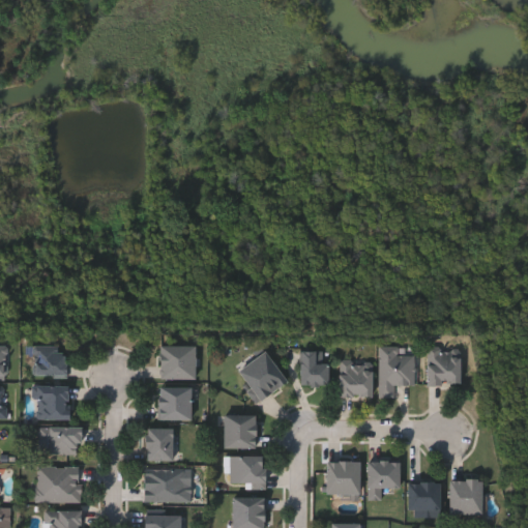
[(8,378),(0,378),(0,346),(8,346),(8,378)]
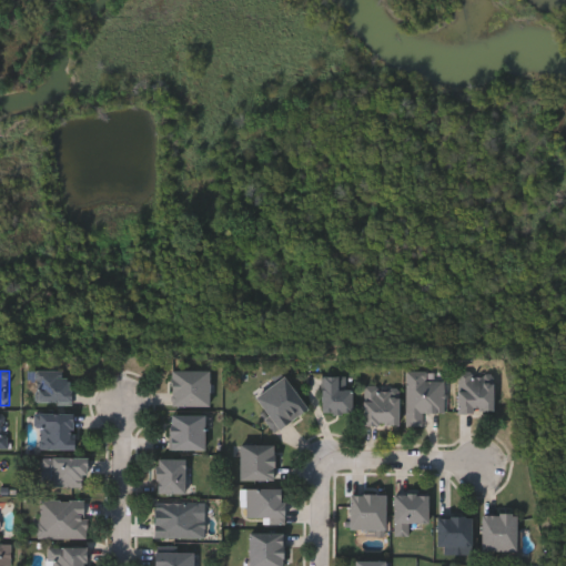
[(38,371),(71,371),(71,405),(38,405),(38,371)]
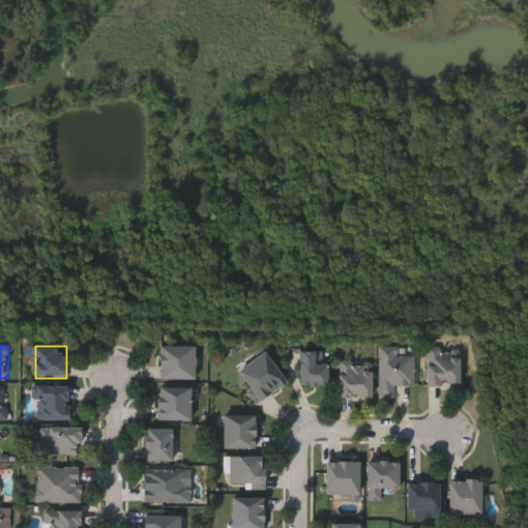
[(195,346),(195,380),(159,380),(159,346),(195,346)]
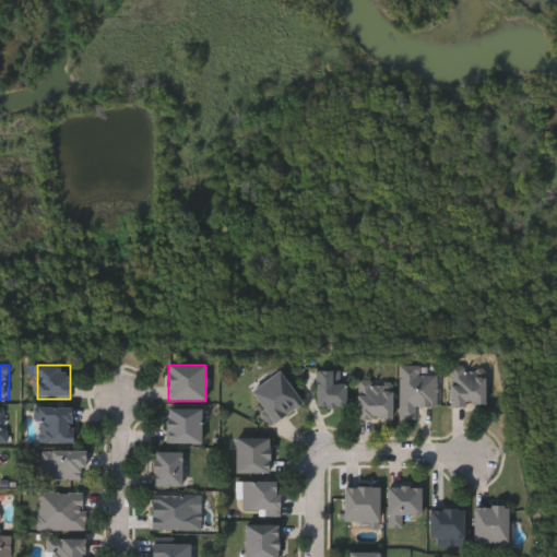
[(401,369),(438,369),(438,406),(416,406),(416,419),(401,419),(401,369)]
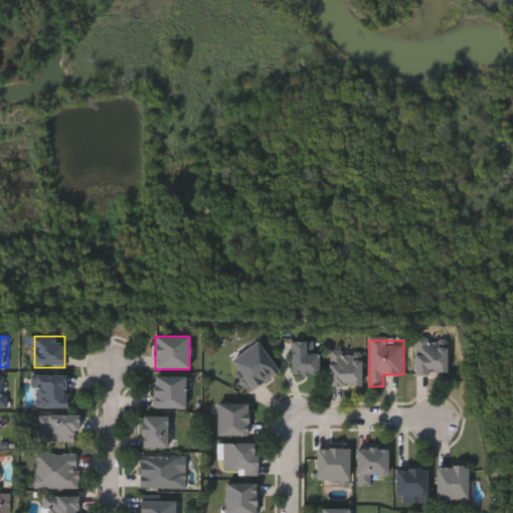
[(415,374),(415,340),(447,340),(447,374),(415,374)]
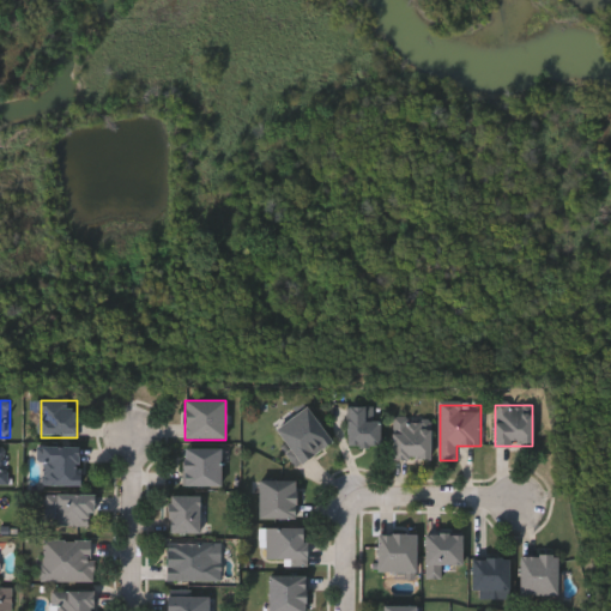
[(298,467),(273,433),(308,407),(333,442),(298,467)]
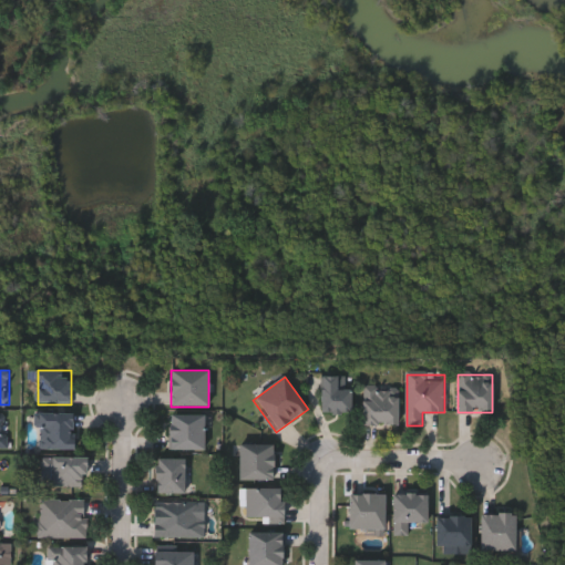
[(351,377),(351,413),(322,413),(322,377),(351,377)]
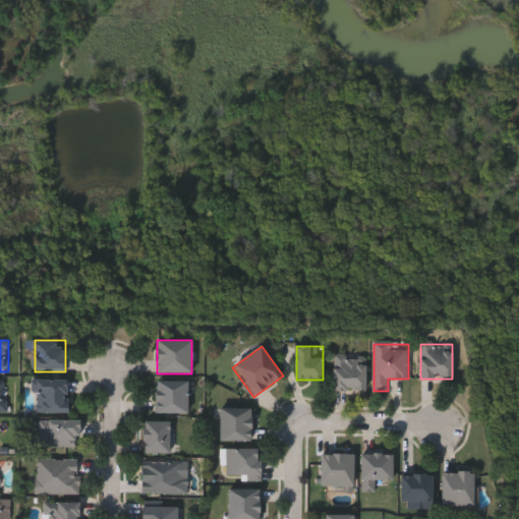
[(366,354),(366,390),(334,391),(333,354),(366,354)]
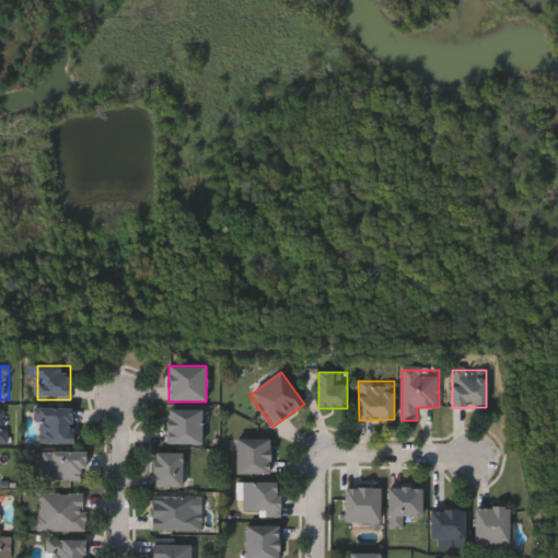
[(0,409),(9,409),(9,443),(0,443),(0,409)]
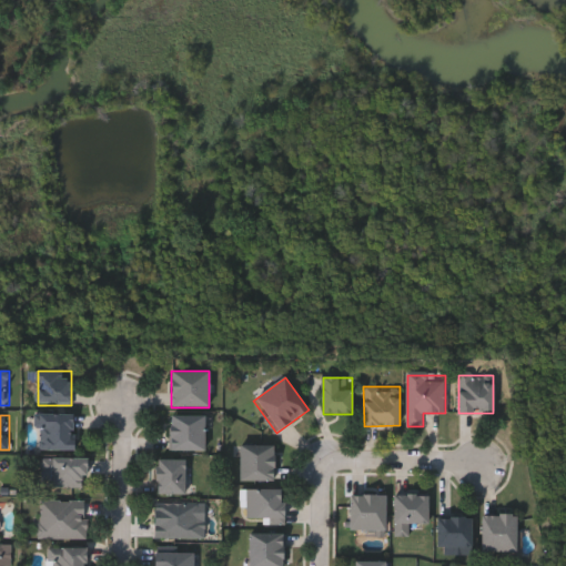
[(40,450),(40,415),(74,415),(74,450),(40,450)]
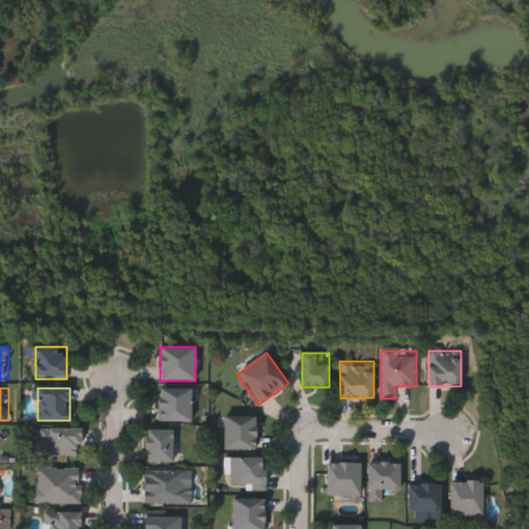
[(159,422),(159,389),(192,389),(192,422),(159,422)]
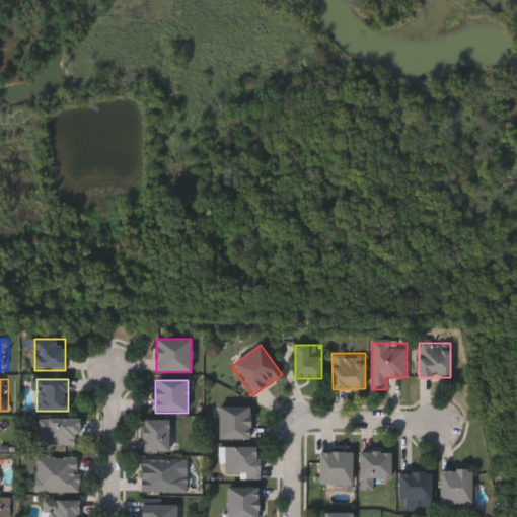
[(219,440),(219,407),(251,407),(251,440),(219,440)]
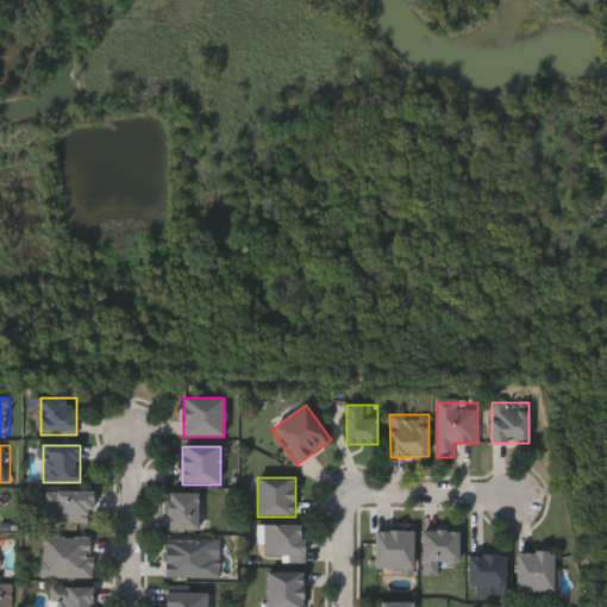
[(93,492),(93,524),(44,524),(44,492),(93,492)]
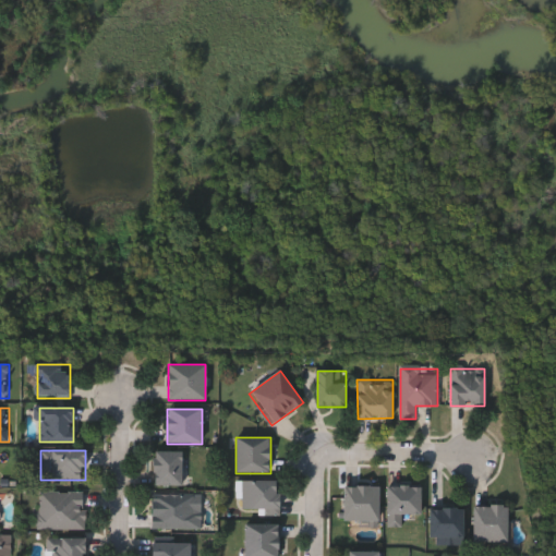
[(154,485),(154,452),(182,452),(182,485),(154,485)]
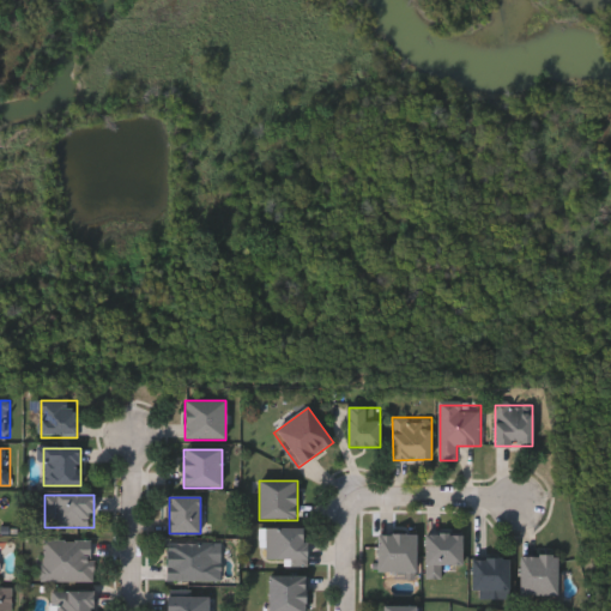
[(267,528),(309,528),(309,561),(267,561),(267,528)]
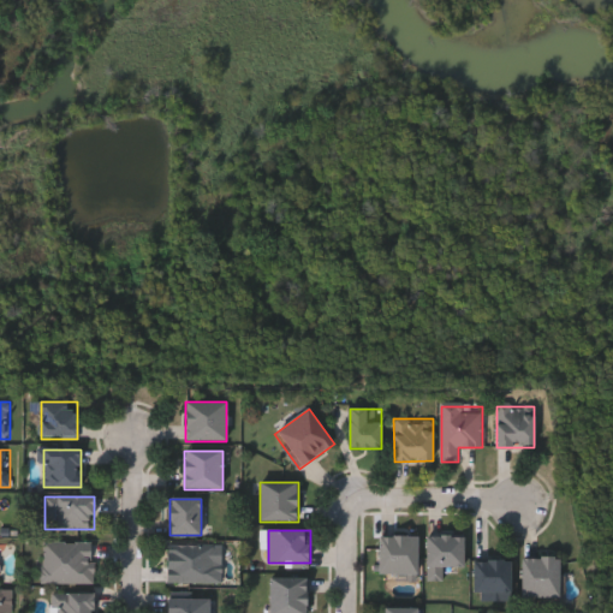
[(380,575),(380,535),(417,535),(417,575),(380,575)]
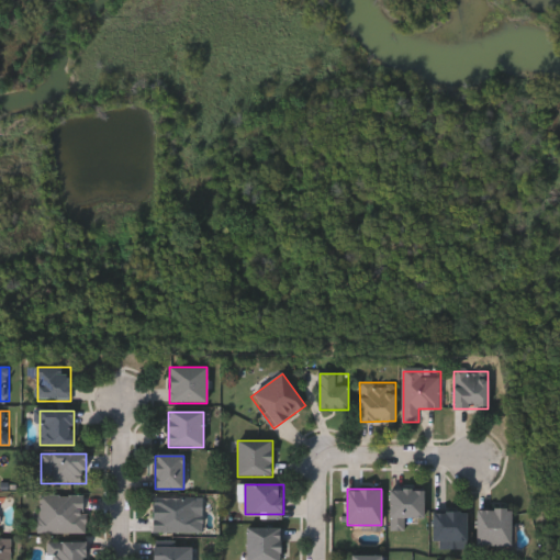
[(390,530),(390,489),(424,489),(424,518),(407,518),(407,530),(390,530)]
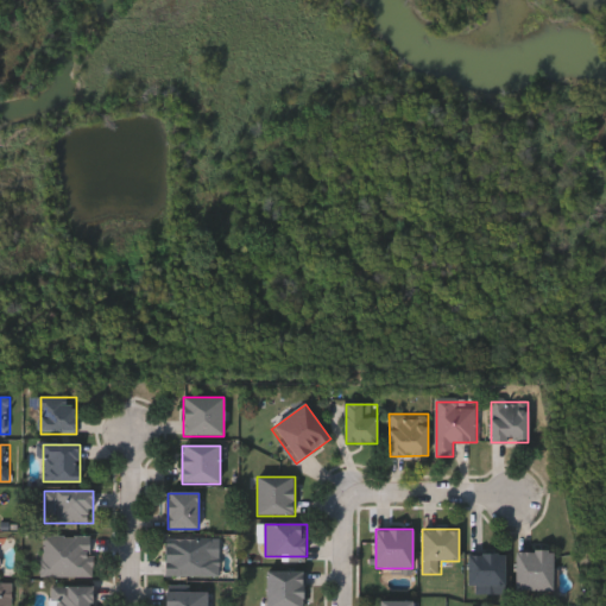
[(92,536),(92,578),(43,578),(43,536),(92,536)]
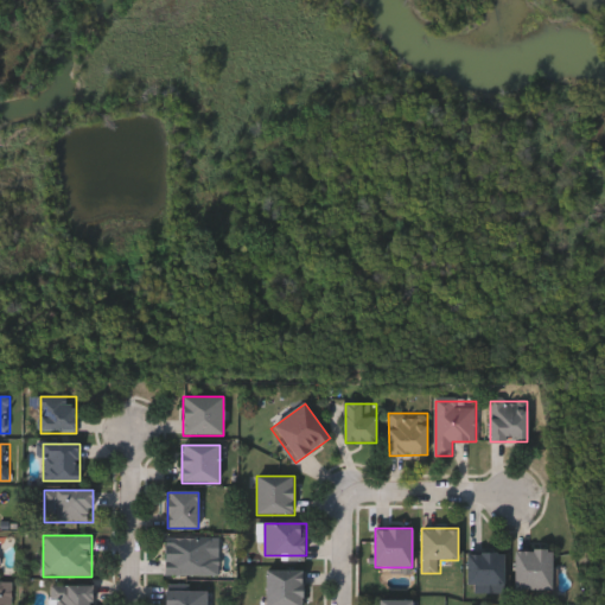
[(165,575),(165,537),(220,537),(220,575),(165,575)]
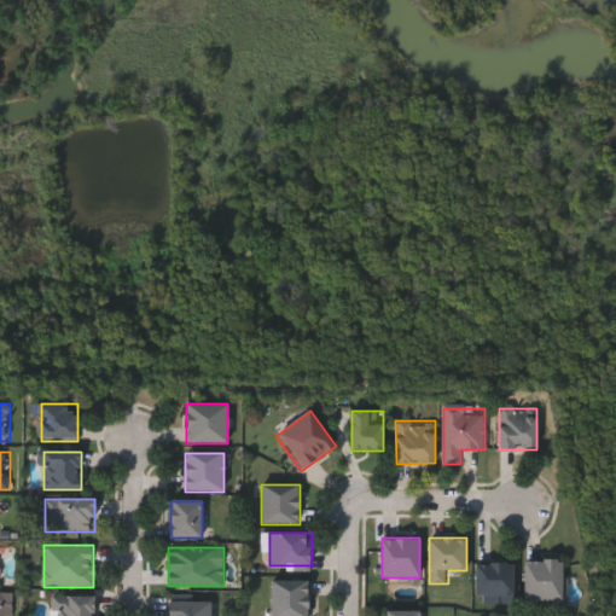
[(562,561),(562,600),(524,600),(524,561),(562,561)]
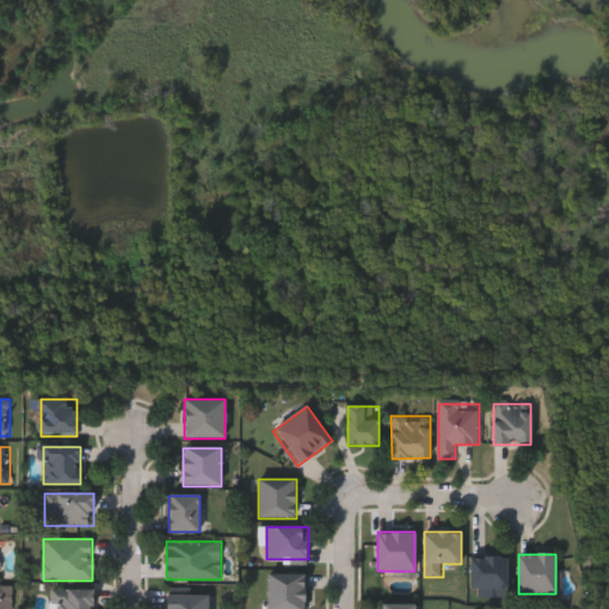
[(509,557),(509,596),(471,596),(471,557),(509,557)]
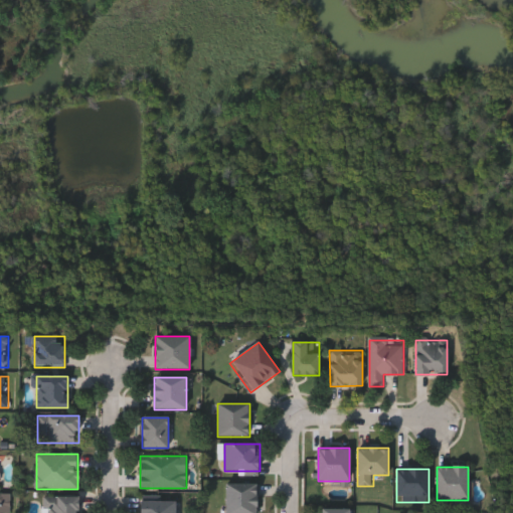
[(225,512),(225,484),(259,484),(259,512),(225,512)]
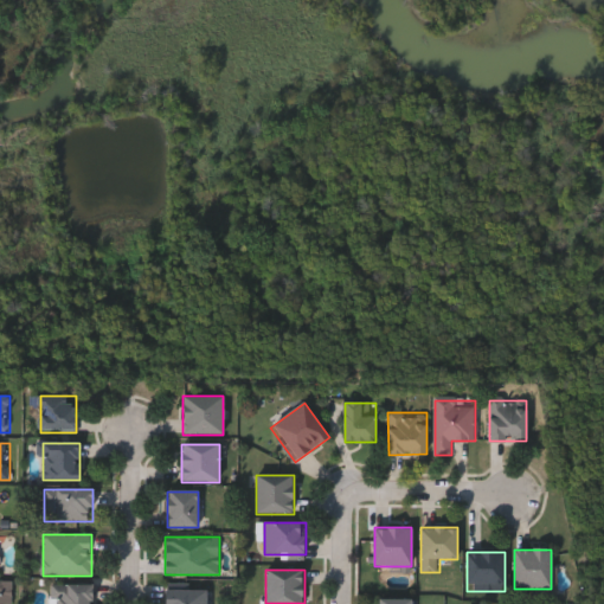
[(0,579),(13,580),(13,603),(0,603),(0,579)]
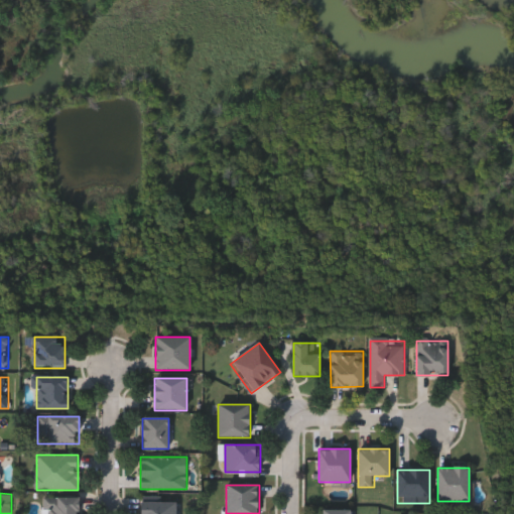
[(43,513),(43,497),(79,497),(79,513),(43,513)]
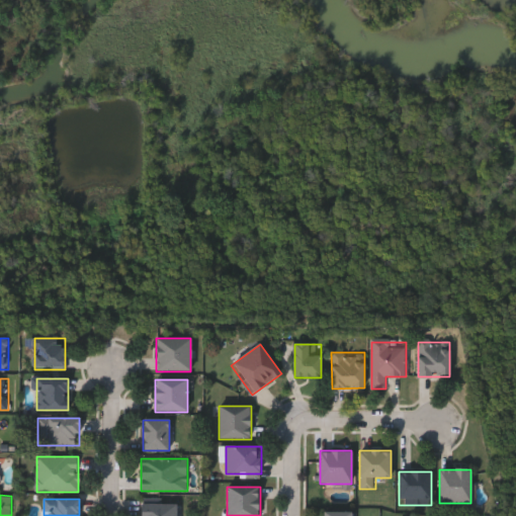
[(176,505),(176,515),(140,515),(140,505),(176,505)]
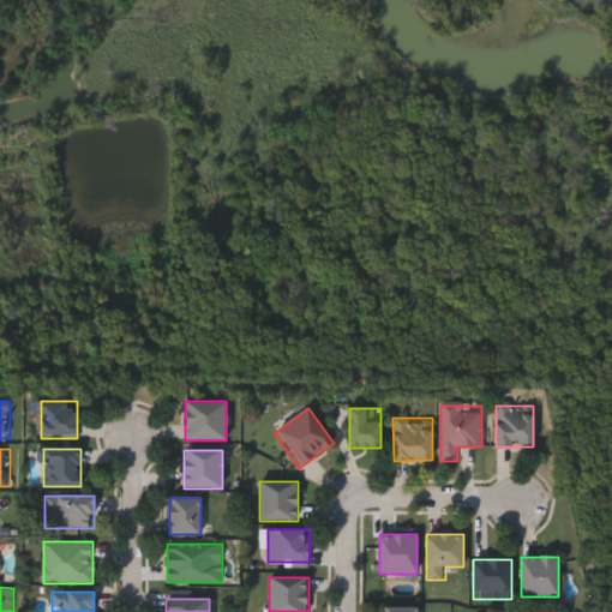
All buildings are outlined.
